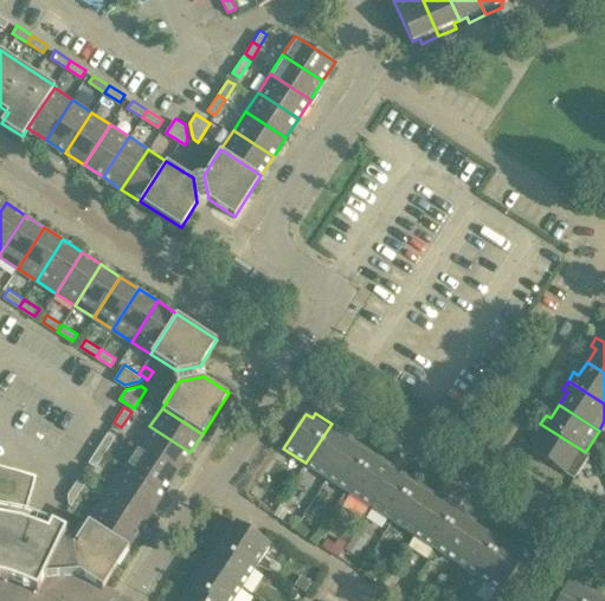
[(332,424),(306,463),(327,477),(349,443),(345,439),(348,434),(332,424)]
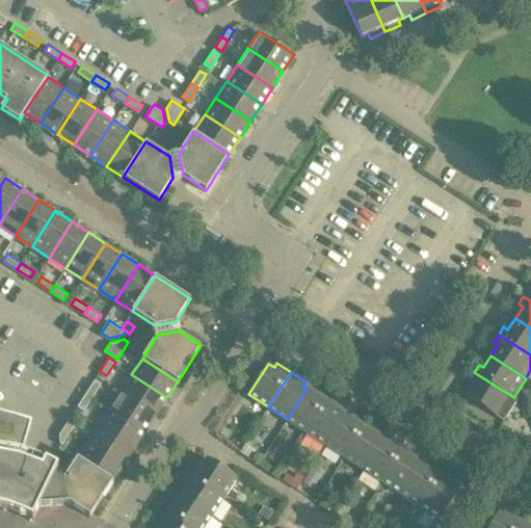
[(513,397),(474,372),(466,386),(470,389),(466,395),(504,419),(518,398),(514,396),(513,397)]
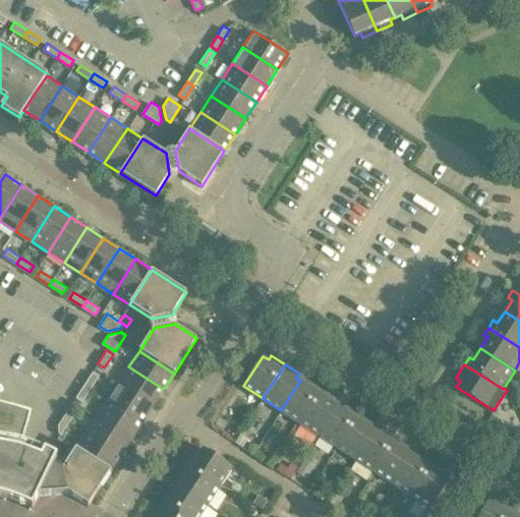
[(163,389),(128,366),(118,383),(153,405),(163,389)]
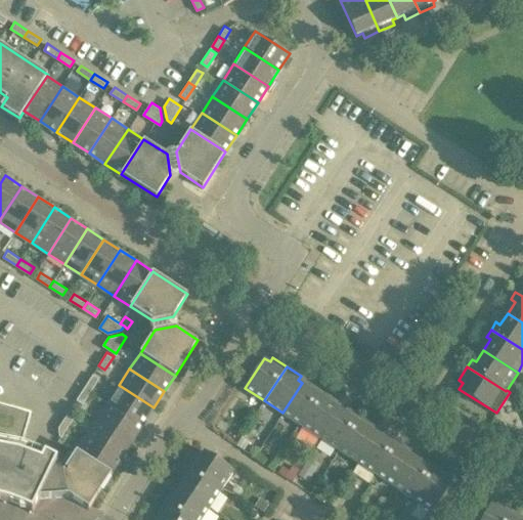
[(93,373),(85,386),(91,390),(100,377),(93,373)]
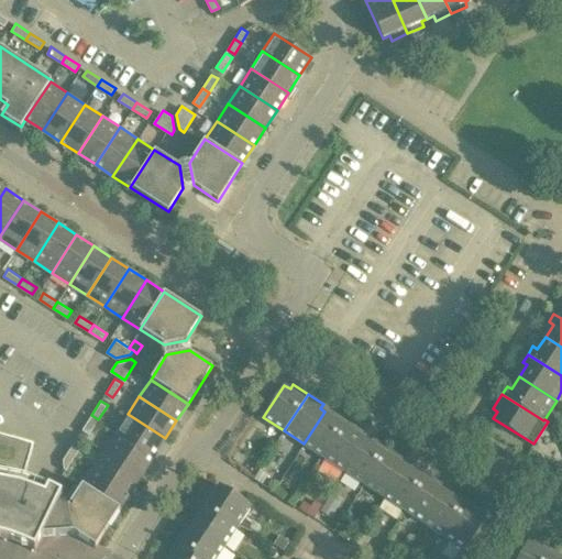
[(324,412),(304,444),(324,457),(348,420),(333,410),(330,415),(324,412)]
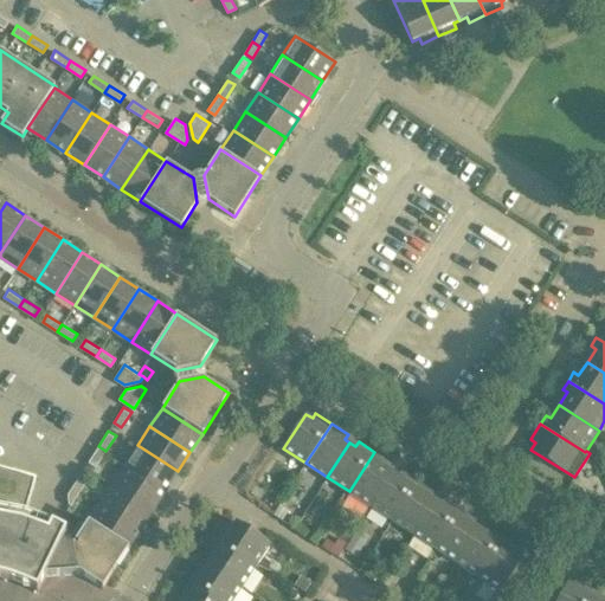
[(178,471),(137,445),(126,464),(166,490),(178,471)]
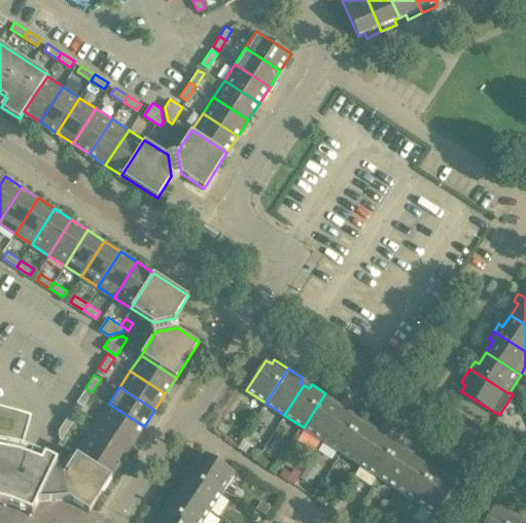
[(92,392),(85,388),(77,402),(83,406),(92,392)]
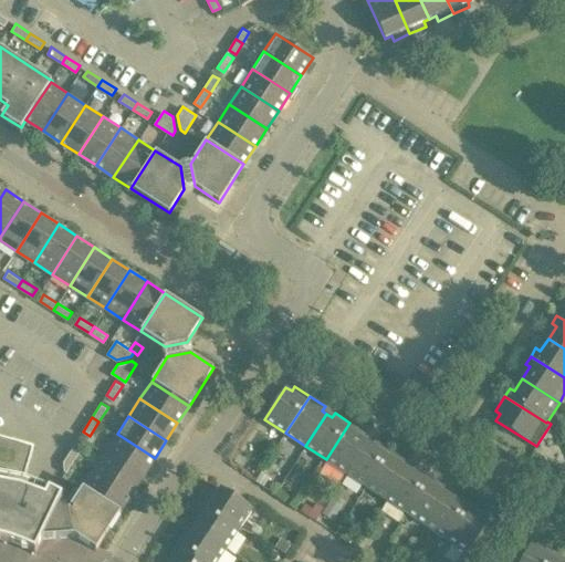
[(365,433),(349,423),(326,459),(346,472),(367,440),(363,437),(365,433)]
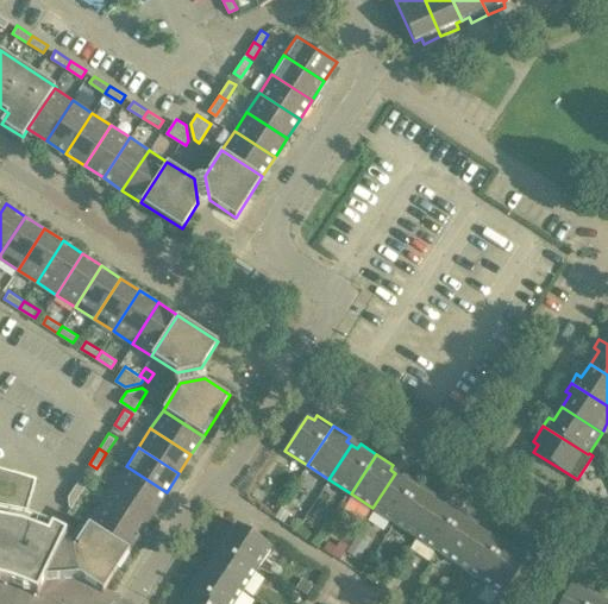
[(167,492),(126,466),(114,485),(155,511),(167,492)]
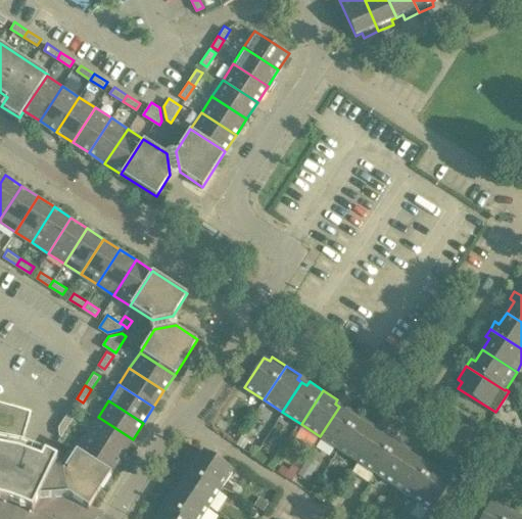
[(0,494),(8,497),(13,498),(33,508),(54,466),(57,460),(56,459),(45,454),(22,444),(32,412),(0,403),(0,494)]
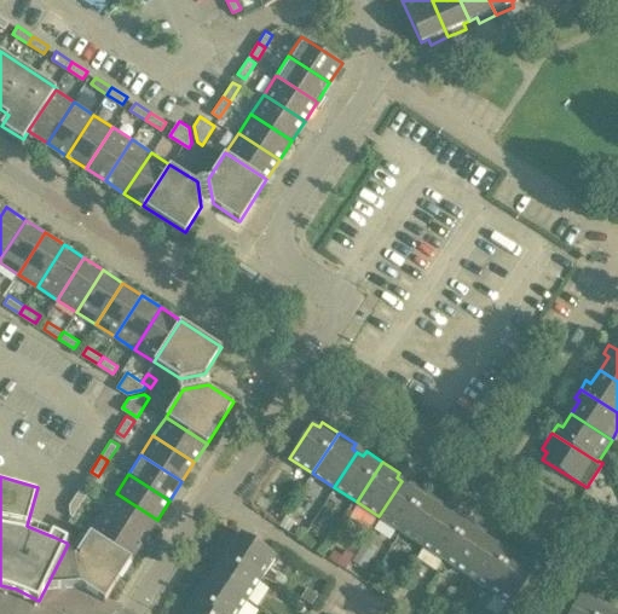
[(86,480),(75,496),(82,500),(93,485),(86,480)]
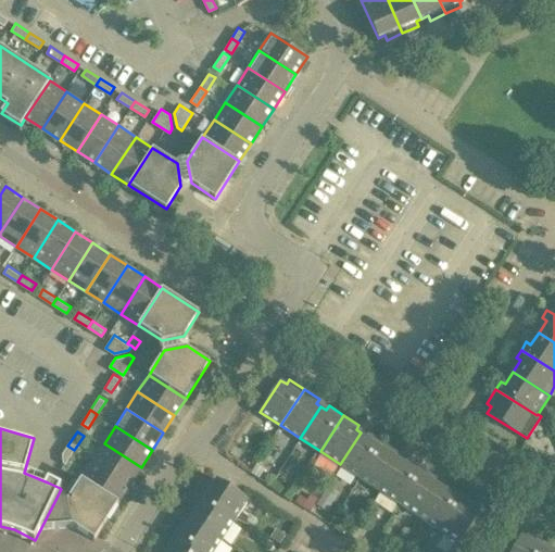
[(361,433),(340,464),(360,477),(383,441),(368,431),(366,436),(361,433)]
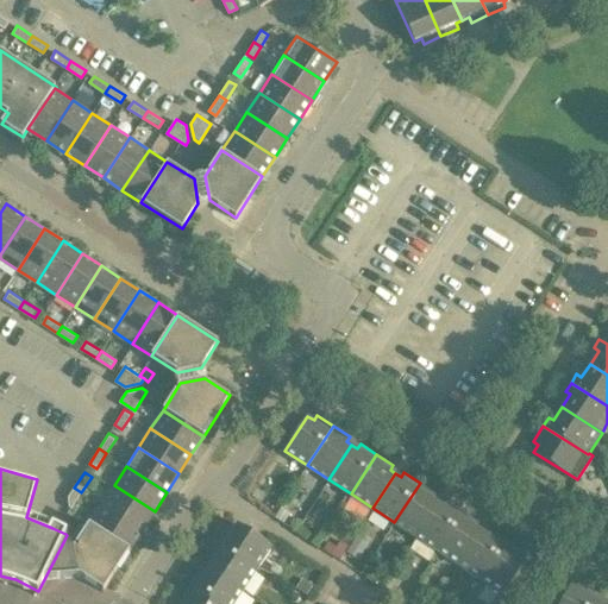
[(420,483),(394,522),(415,536),(438,502),(433,498),(437,494),(420,483)]
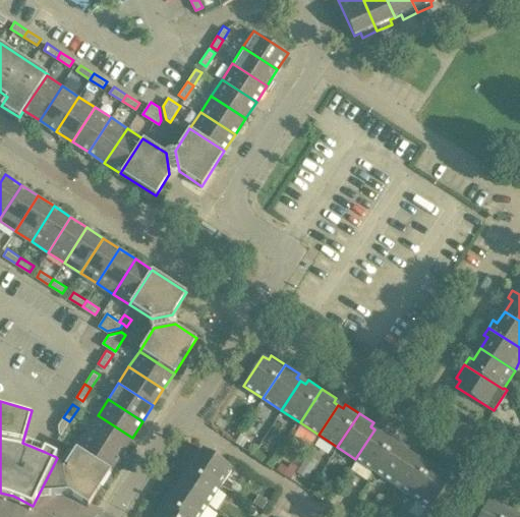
[(132,438),(98,415),(87,431),(121,454),(132,438)]
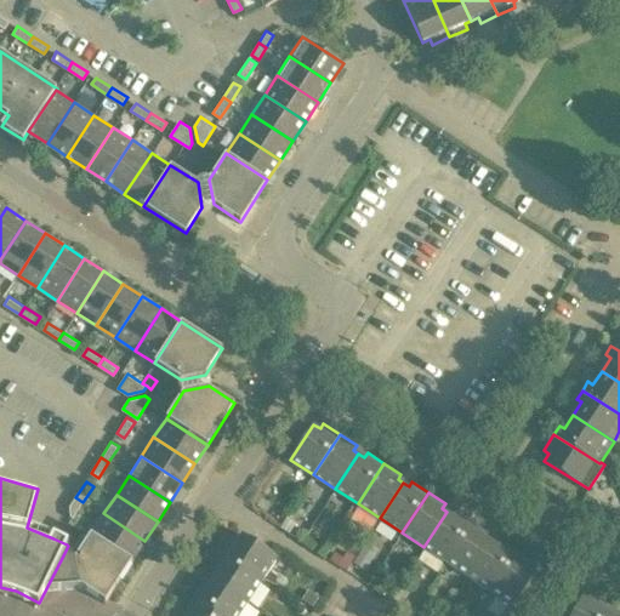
[(83,502),(75,497),(69,506),(70,515),(73,517),(83,502)]
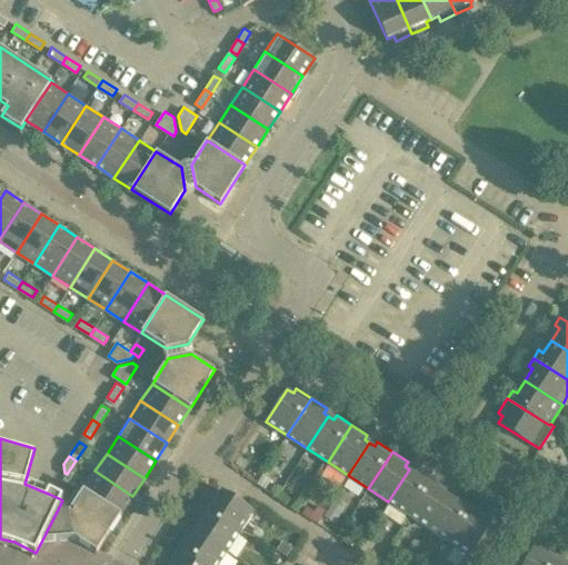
[(415,473),(409,469),(388,502),(409,515),(432,477),(418,468),(415,473)]
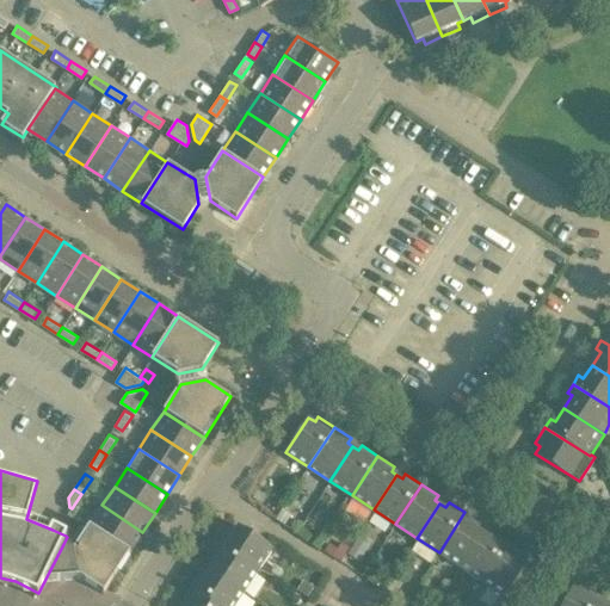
[(142,532),(102,505),(90,524),(130,550),(142,532)]
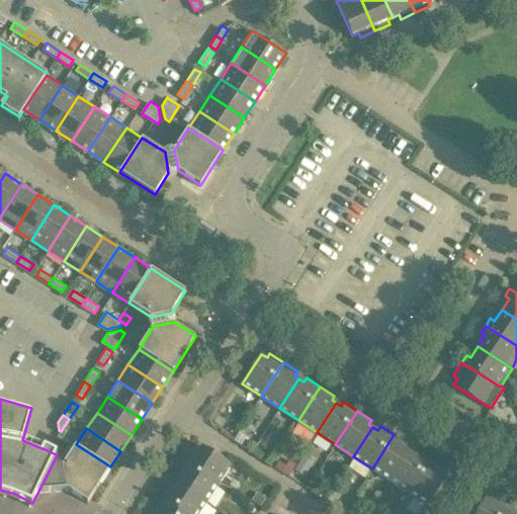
[(394,434),(372,468),(391,481),(410,450),(405,447),(408,443),(394,434)]
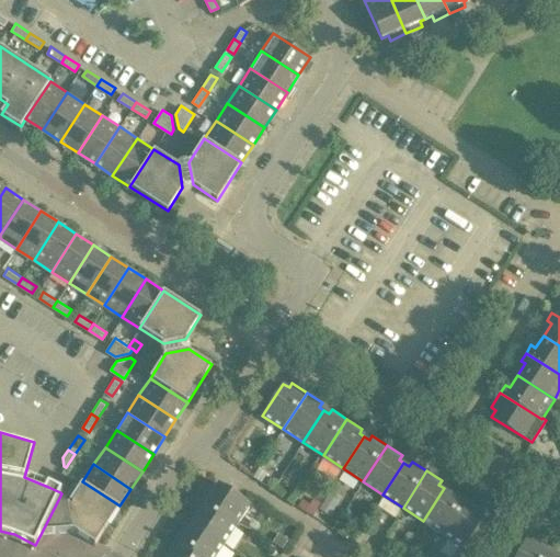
[(68,504),(58,500),(44,531),(72,529),(95,544),(120,506),(82,481),(68,504)]
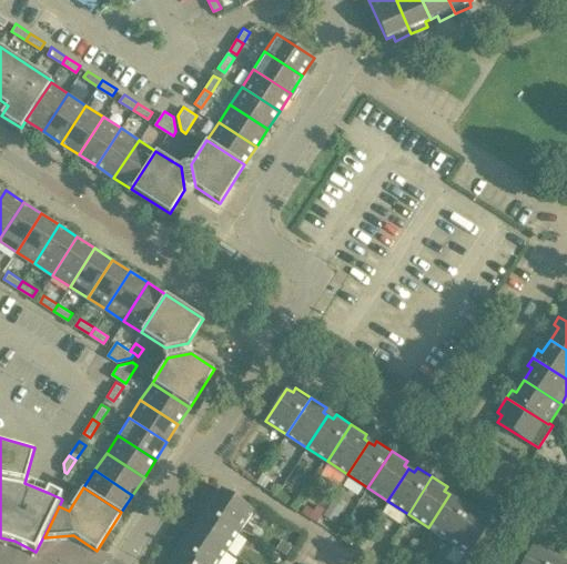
[(213,491),(203,506),(241,530),(254,509),(222,487),(218,494),(213,491)]
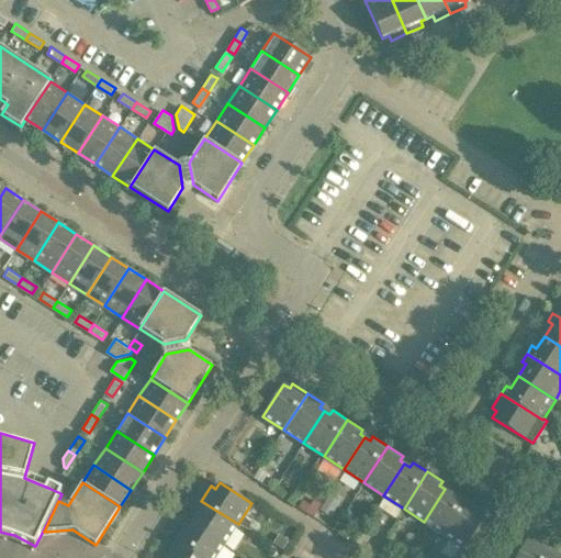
[(445,489),(424,522),(444,535),(468,498),(452,488),(449,492),(445,489)]
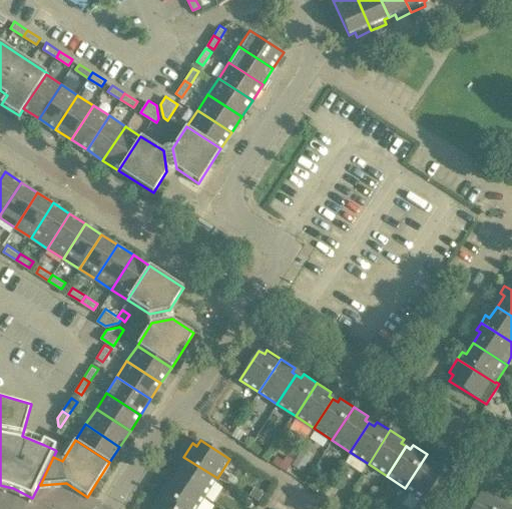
[(297,452),(290,463),(300,469),(307,459),(297,452)]
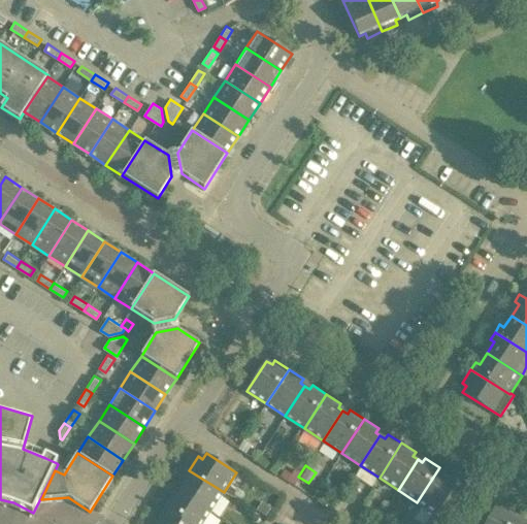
[(453,477),(439,467),(417,502),(436,515),(456,485),(451,481),(453,477)]
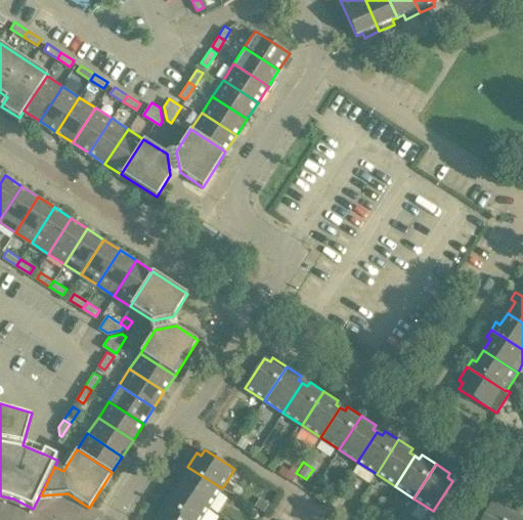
[(284,466),(279,472),(294,481),(298,475),(284,466)]
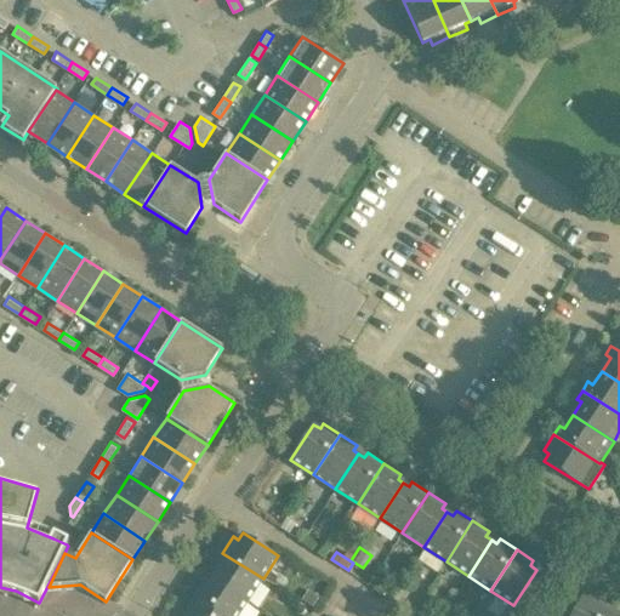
[(263,579),(222,553),(212,569),(217,572),(214,577),(249,600),(263,579)]
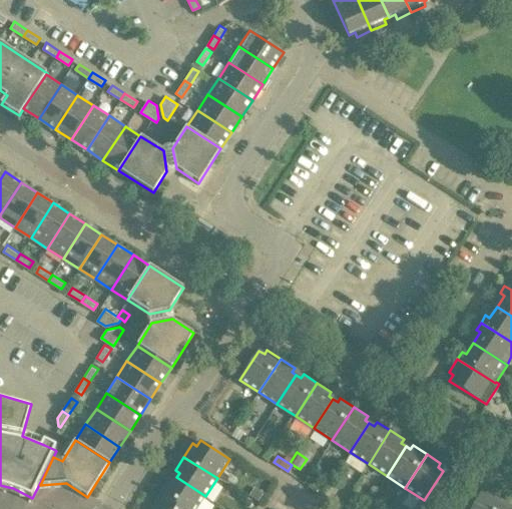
[(169,479),(160,493),(184,508),(196,508),(205,496),(176,477),(173,482),(169,479)]
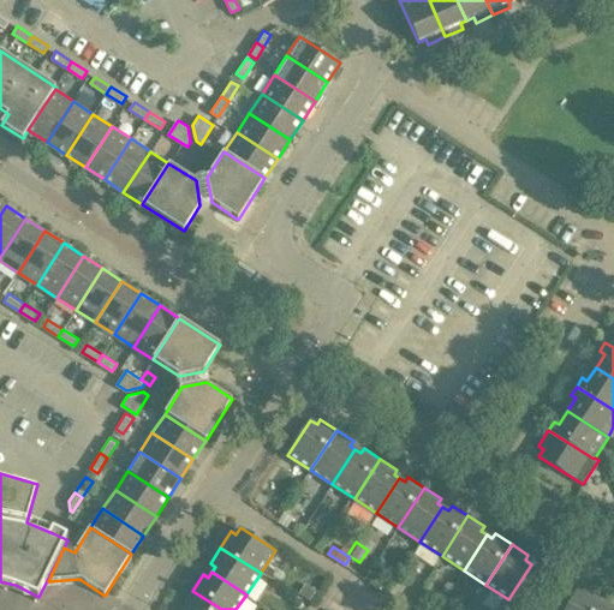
[(311,597),(317,587),(307,581),(300,591),(311,597)]
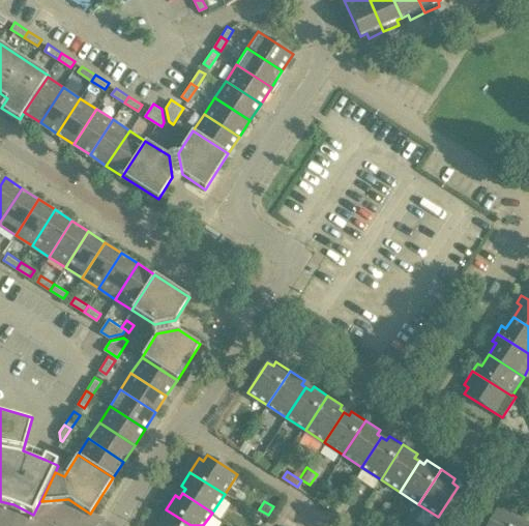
[(515,525),(521,517),(505,507),(502,513),(497,509),(487,525),(515,525)]
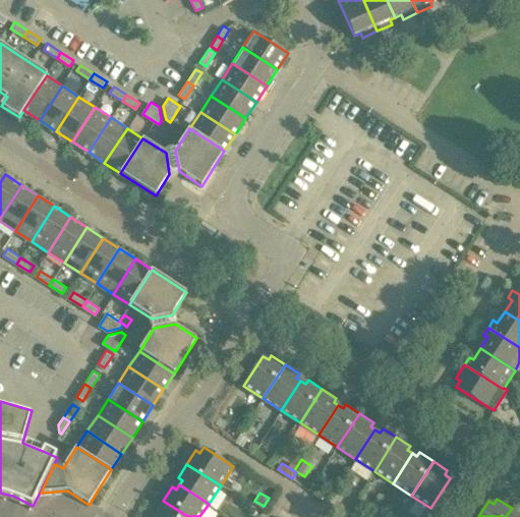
[(187,516),(163,501),(154,515),(157,516),(187,516)]
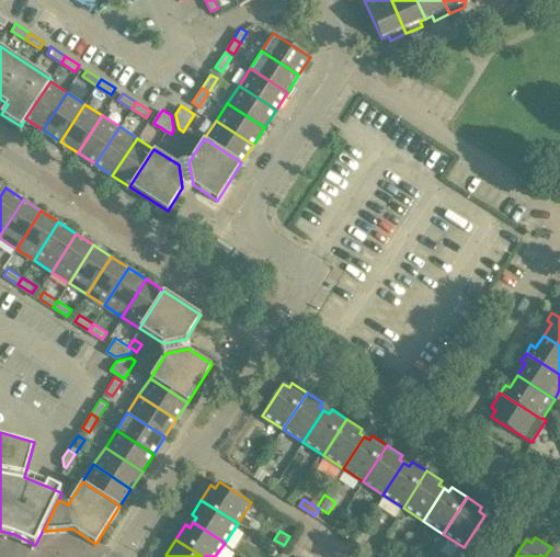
[(559,550),(551,547),(545,556),(559,556),(559,550)]
